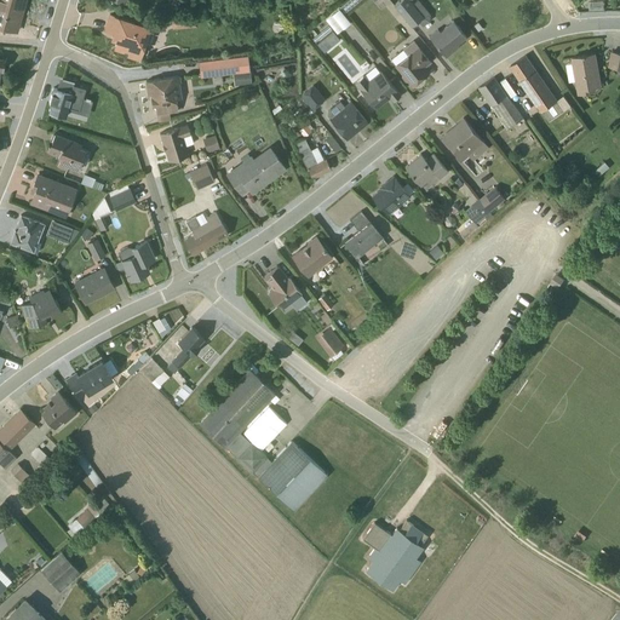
[(0,0),(0,27),(16,32),(24,0),(0,0)]
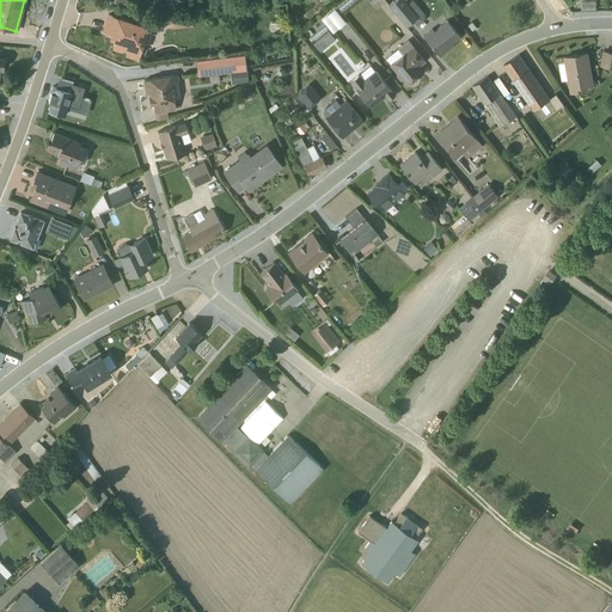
[(343,0),(334,7),(338,13),(354,0),(343,0)]
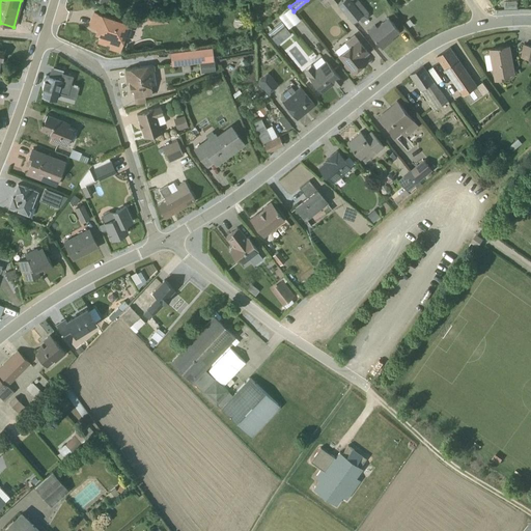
[(367,18),(367,12),(357,0),(356,0),(353,3),(348,0),(340,0),(336,4),(352,23),(357,18),(361,23),(367,18)]
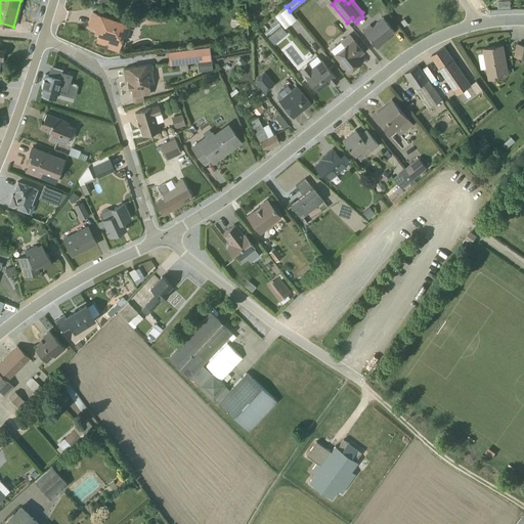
[(274,15),(284,28),(295,18),(286,6),(274,15)]
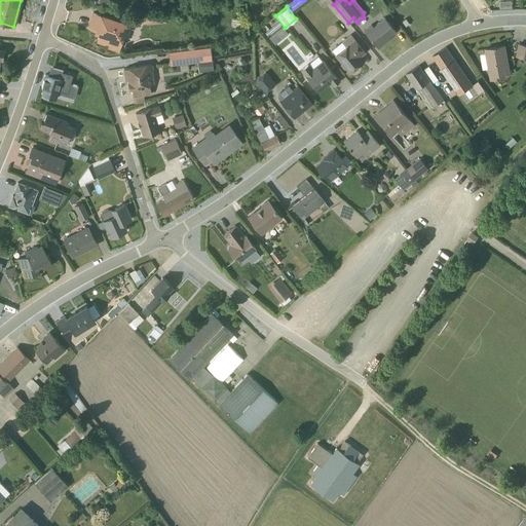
[(125,24),(92,13),(88,26),(98,29),(98,30),(100,34),(97,41),(104,43),(105,43),(106,42),(109,43),(108,47),(117,50),(125,24)]
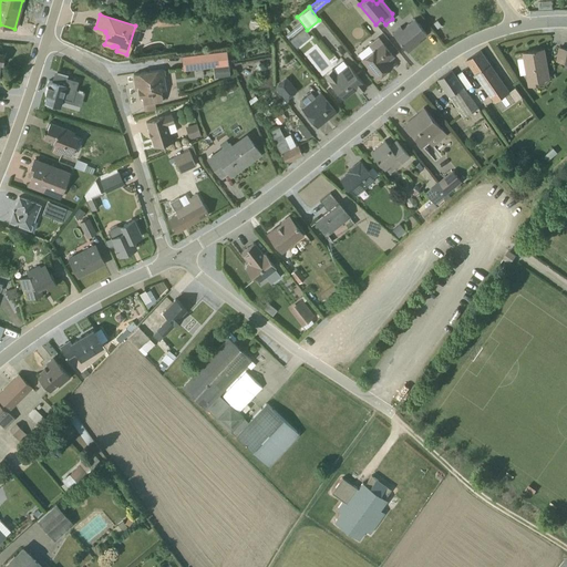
[(156,17),(157,27),(179,26),(179,16),(156,17)]
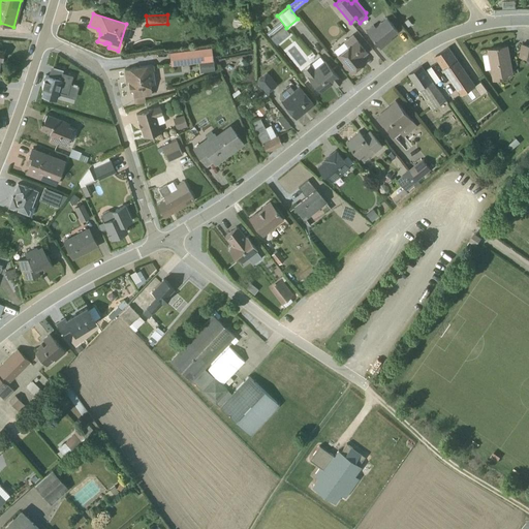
[(365,31),(379,49),(386,43),(384,41),(397,32),(385,18),(374,27),(373,25),(365,31)]
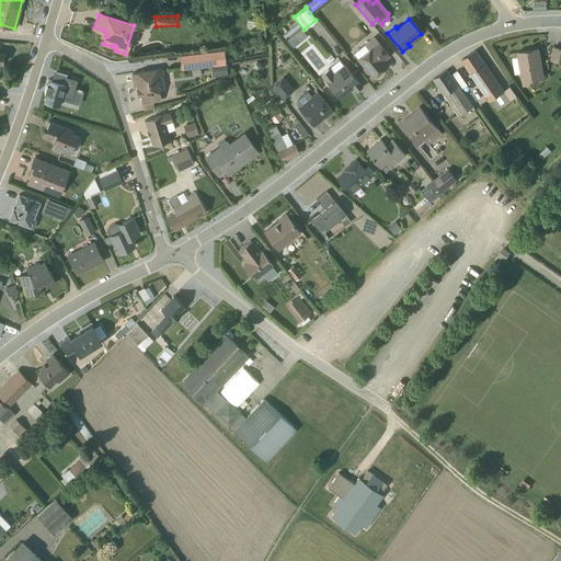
[(295,27),(286,35),(293,43),(301,35),(295,27)]
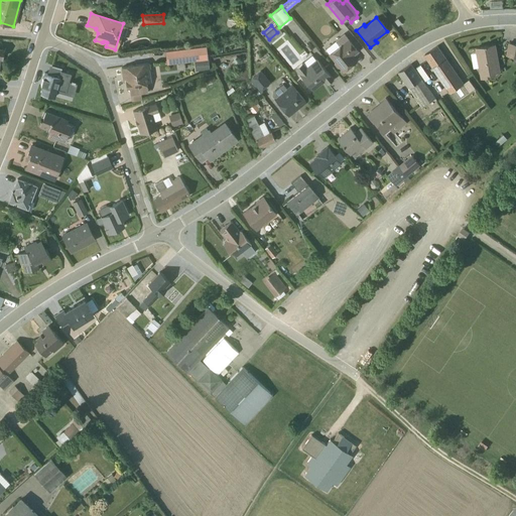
[(344,33),(334,40),(335,41),(325,49),(328,53),(328,54),(334,61),(334,63),(336,67),(339,67),(342,71),(355,60),(352,56),(358,51),(344,33)]
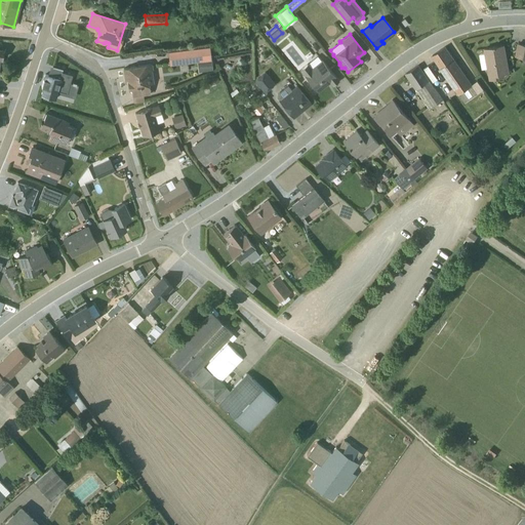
[(522,64),(524,64),(524,44),(517,43),(515,56),(523,58),(522,64)]
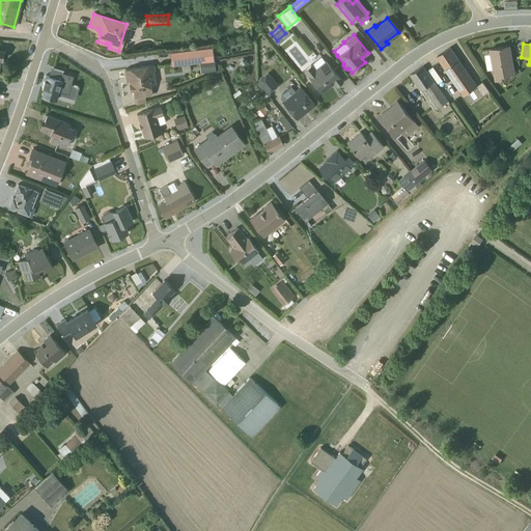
[(169,51),(171,65),(213,60),(211,47),(169,51)]
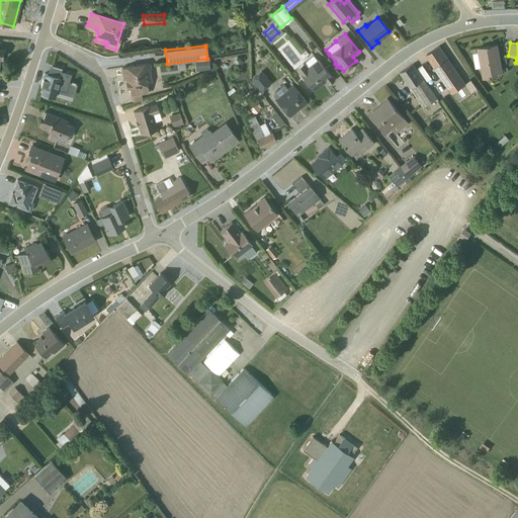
[(497,46),(489,47),(489,46),(486,47),(478,49),(483,79),(498,76),(497,73),(501,72),(497,46)]
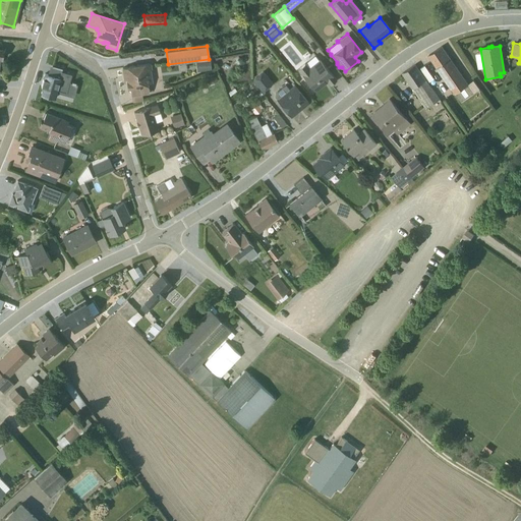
[(456,94),(461,101),(478,89),(473,80),(467,84),(441,47),(428,56),(455,94),(456,94)]
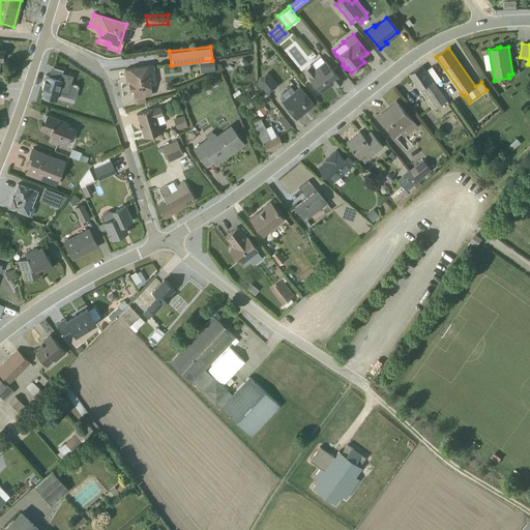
[(311,64),(302,70),(320,92),(332,83),(335,86),(342,81),(324,60),(313,68),(311,64)]
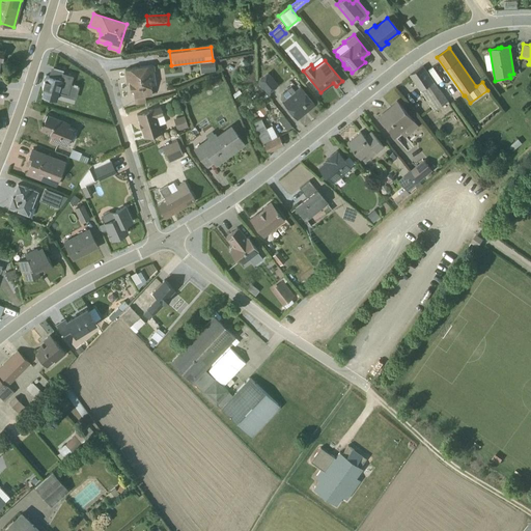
[(214,61),(198,63),(200,74),(215,72),(214,61)]
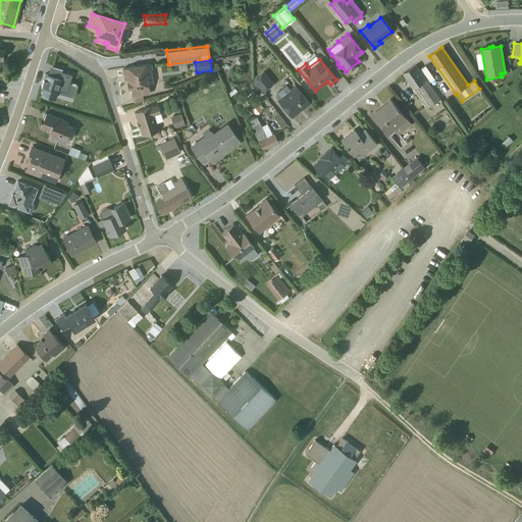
[(151,64),(122,68),(123,77),(125,77),(127,87),(129,87),(131,90),(128,92),(132,94),(133,102),(143,101),(142,94),(149,93),(148,84),(152,83),(151,70),(152,69),(151,64)]
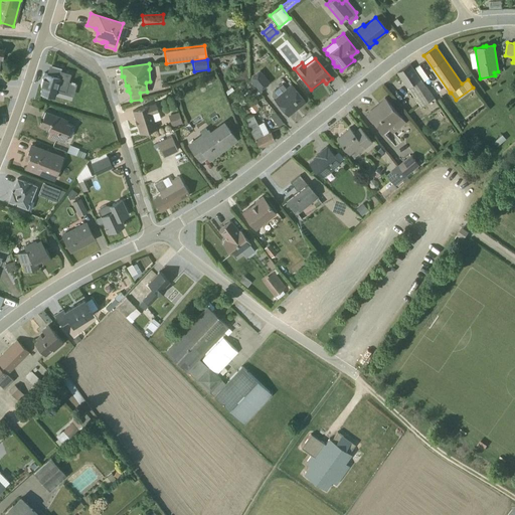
[(413,68),(410,63),(397,72),(420,108),(434,99),(422,82),(428,78),(419,65),(413,68)]
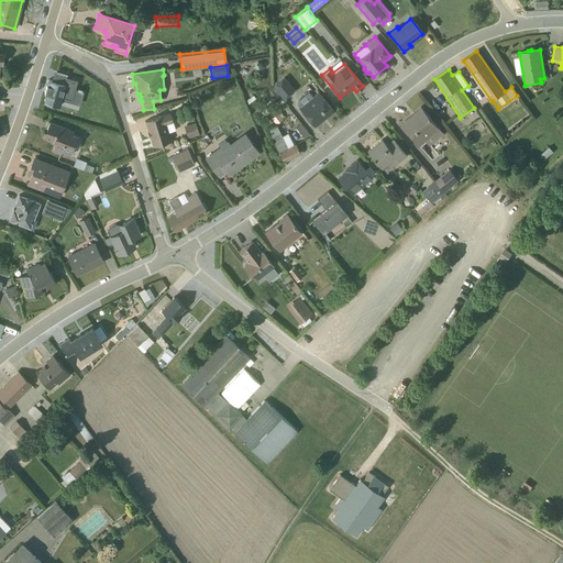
[(88,77),(81,84),(94,94),(99,87),(88,77)]
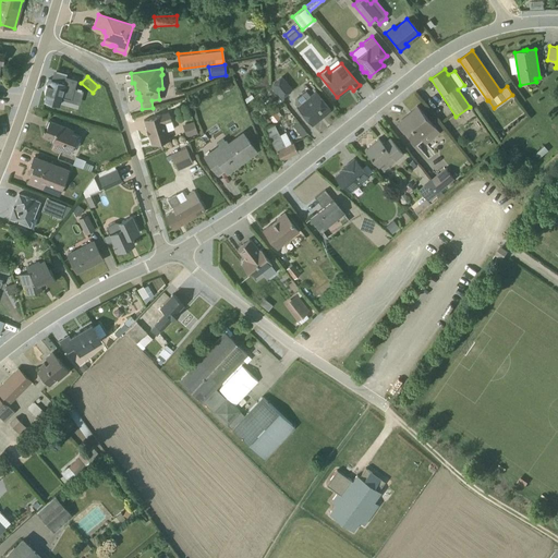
[(291,88),(281,76),(269,86),(280,98),(291,88)]
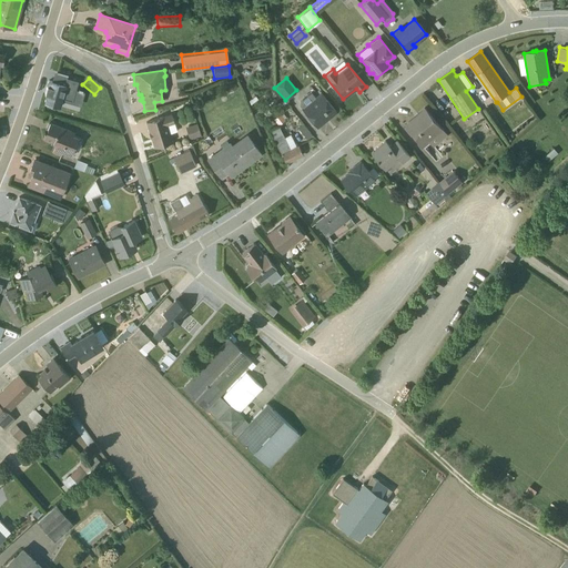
[(75,102),(79,90),(49,81),(44,93),(47,94),(44,103),(60,107),(62,99),(75,102)]
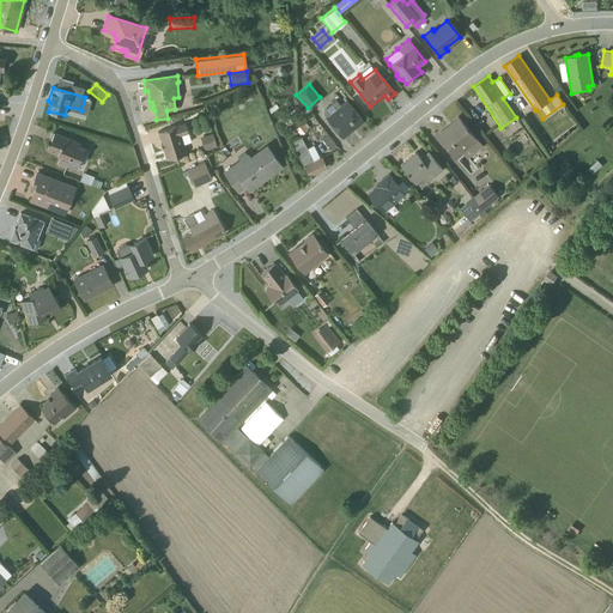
[(247,101),(255,96),(252,87),(242,91),(247,101)]
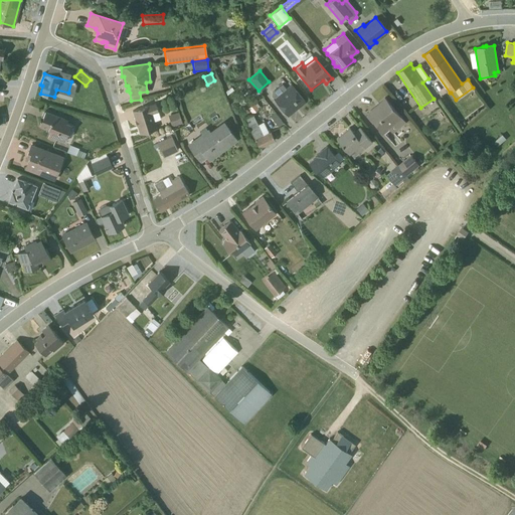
[(274,98),(287,115),(304,102),(290,84),(285,89),(281,84),(270,94),(274,98)]
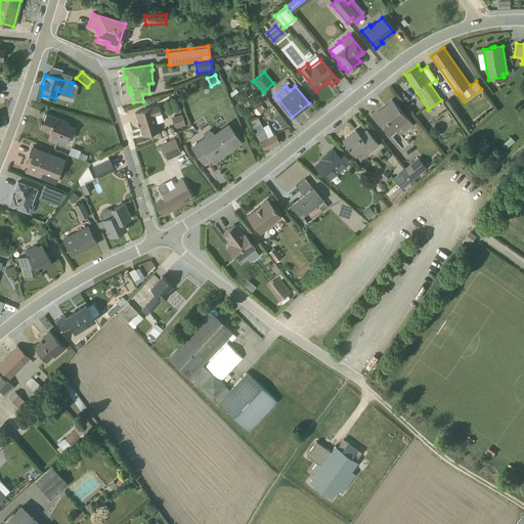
[(391,99),(373,116),(390,136),(396,131),(400,135),(412,125),(391,99)]
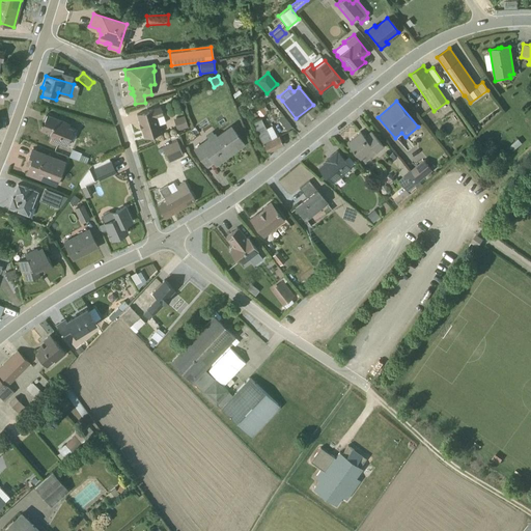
[(248,111),(245,103),(239,106),(243,113),(248,111)]
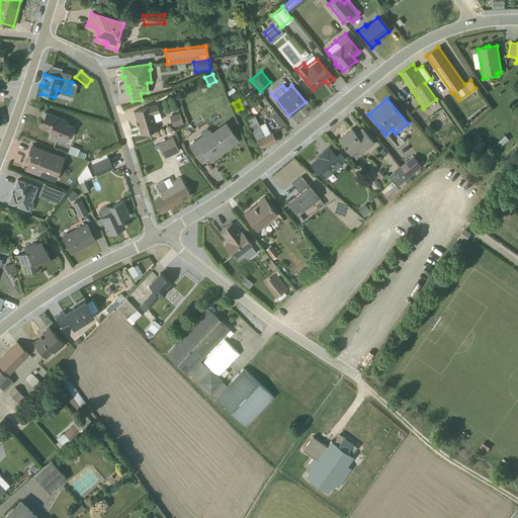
[(161,118),(156,104),(133,111),(135,118),(136,118),(141,134),(140,134),(140,135),(157,128),(154,121),(161,118)]
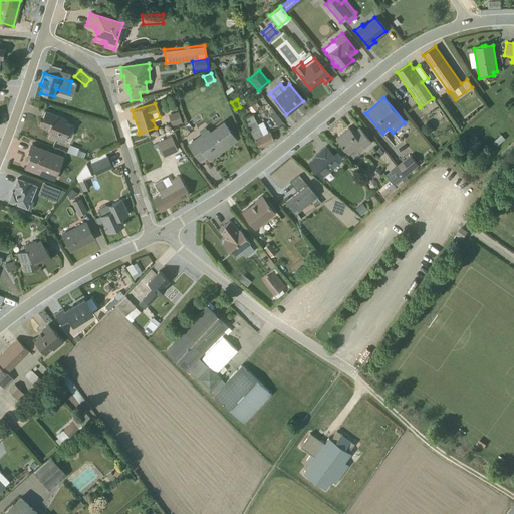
[(254,103),(247,108),(251,113),(258,108),(254,103)]
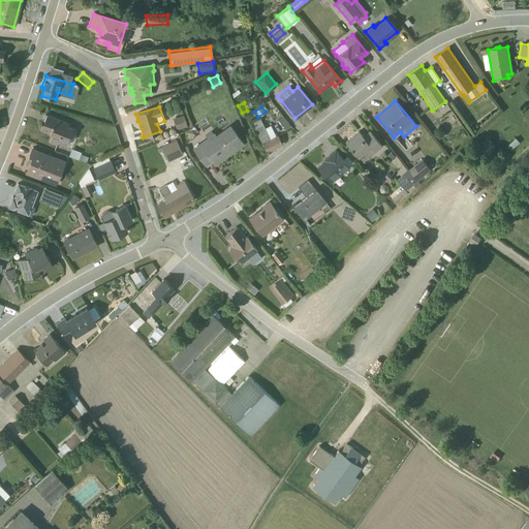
[(44,114),(41,122),(42,123),(39,130),(47,133),(47,134),(51,136),(49,143),(56,146),(57,144),(65,147),(65,146),(66,146),(69,139),(72,142),(76,130),(69,126),(69,124),(44,114)]
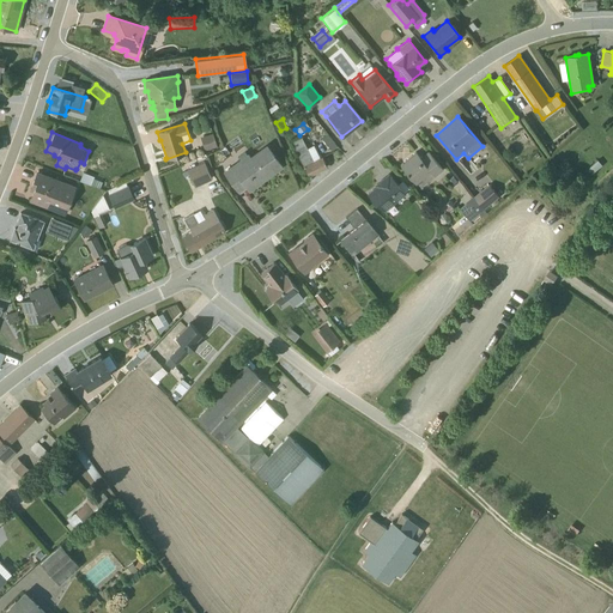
[(216,146),(212,134),(200,138),(204,151),(216,146)]
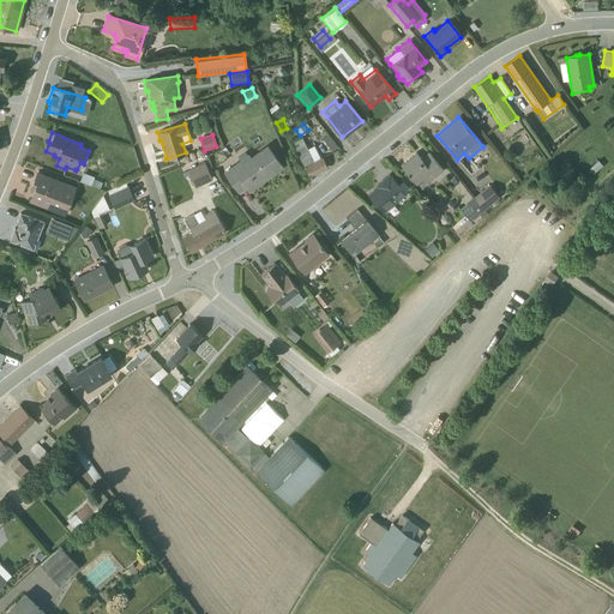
[(324,138),(332,150),(337,146),(329,134),(324,138)]
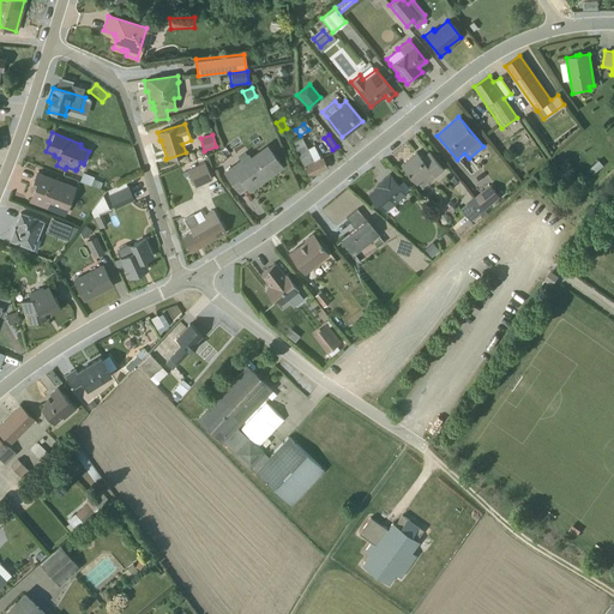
[(301,138),(290,142),(308,176),(326,167),(321,157),(320,158),(313,145),(307,149),(301,138)]
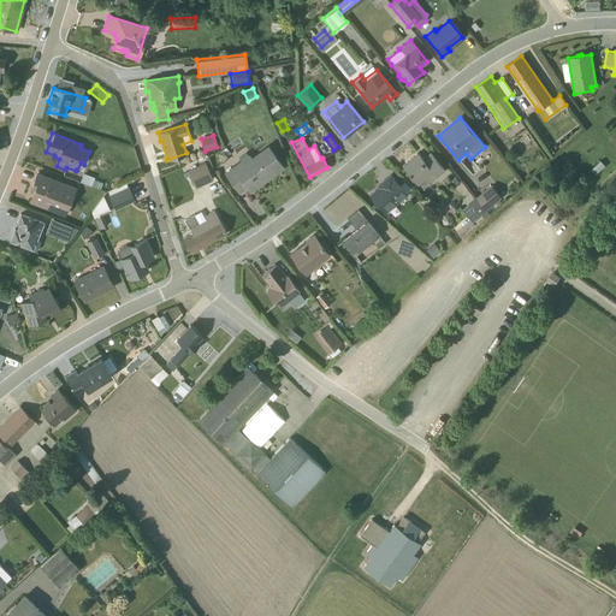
[(240,160),(224,172),(238,193),(246,187),(249,191),(283,167),(266,146),(250,157),(248,154),(248,155),(246,153),(238,158),(240,160)]
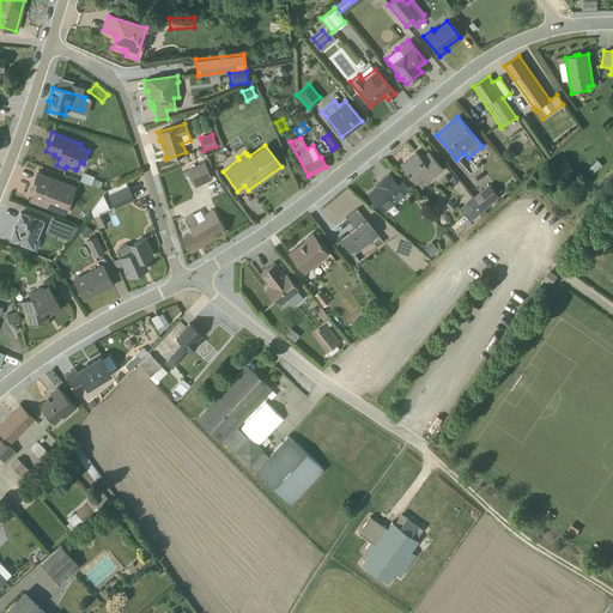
[(414,152),(400,165),(414,183),(430,171),(434,176),(442,170),(428,152),(419,158),(414,152)]
